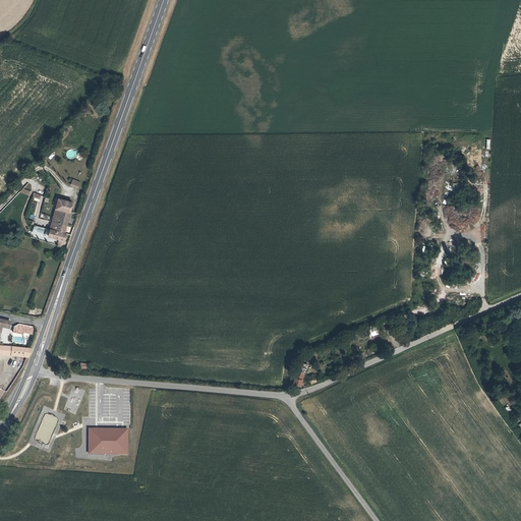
[(65,156),(72,159),(76,152),(69,149),(65,156)]
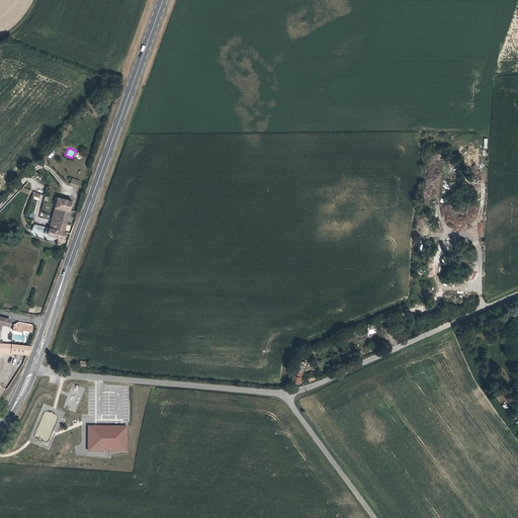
[(77,187),(79,180),(72,178),(70,185),(77,187)]
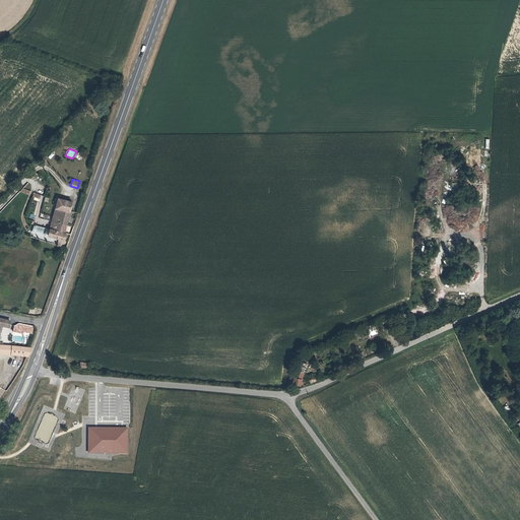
[(40,201),(42,195),(35,192),(31,199),(40,201)]
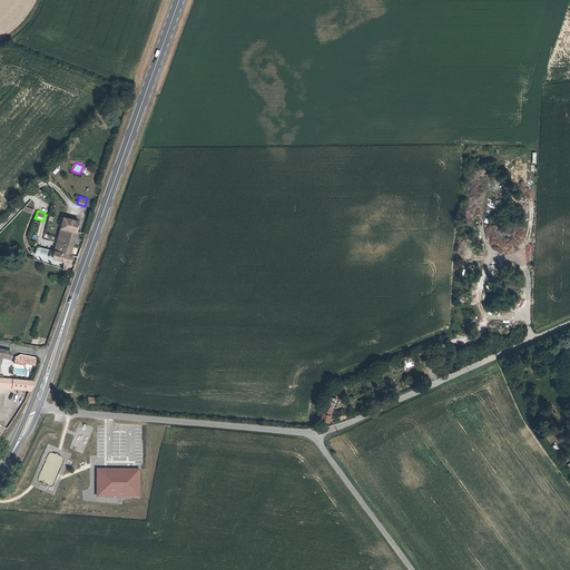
[(79,222),(64,217),(57,243),(57,244),(64,245),(64,244),(72,246),(79,222)]
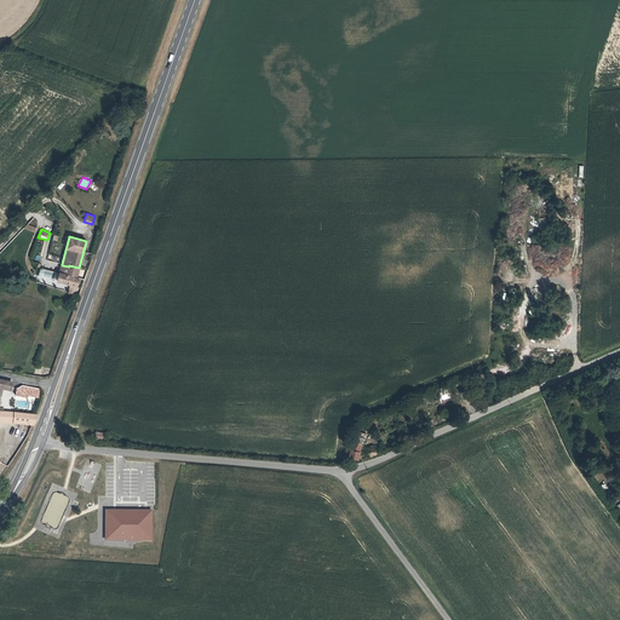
[(69,267),(62,265),(57,281),(70,285),(69,292),(74,294),(79,277),(76,277),(79,268),(69,265),(69,267)]
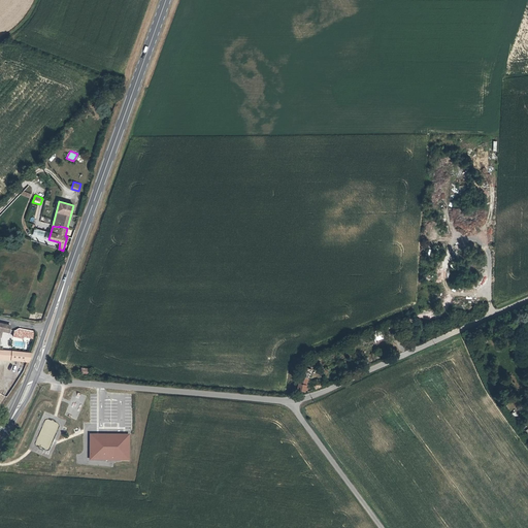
[(34,228),(33,234),(46,237),(47,231),(34,228)]
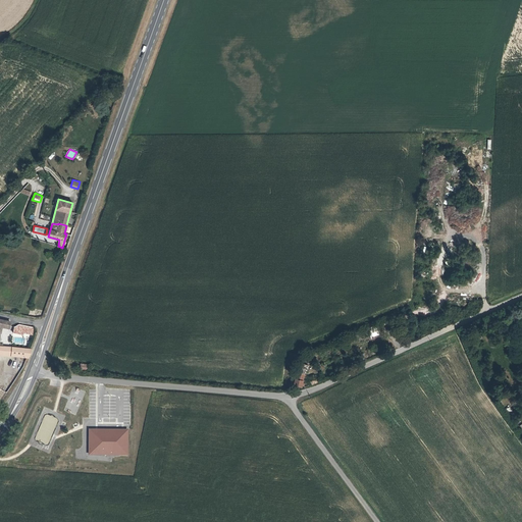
[(8,329),(10,323),(0,320),(0,347),(2,347),(2,345),(0,345),(0,332),(1,327),(8,329)]
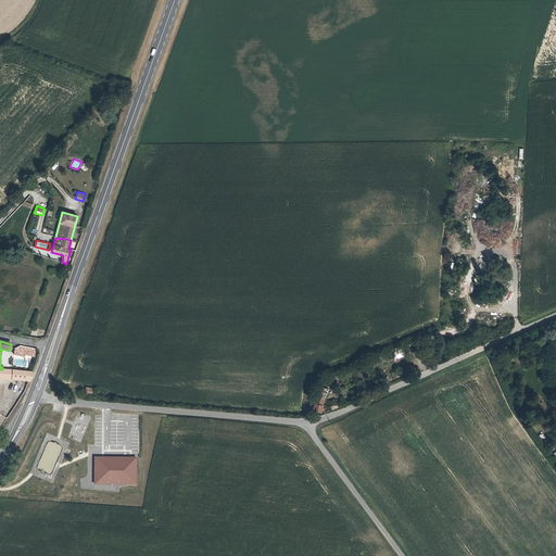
[(15,349),(15,355),(25,356),(25,353),(35,355),(36,349),(21,345),(20,346),(15,349)]
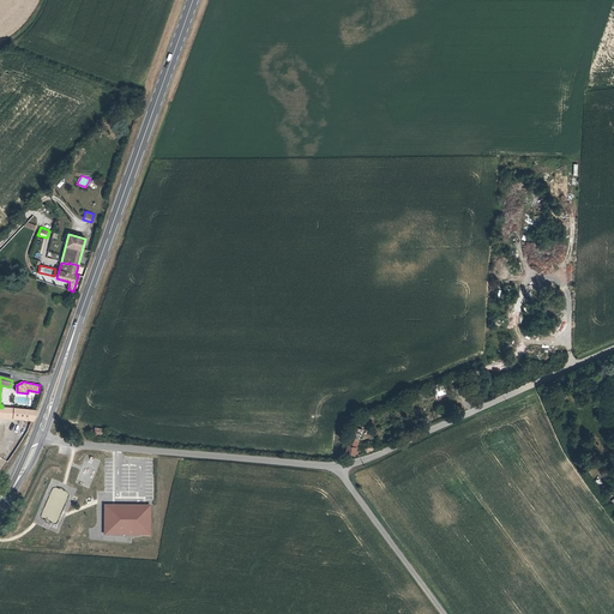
[(2,408),(0,408),(0,417),(12,419),(13,409),(2,408)]
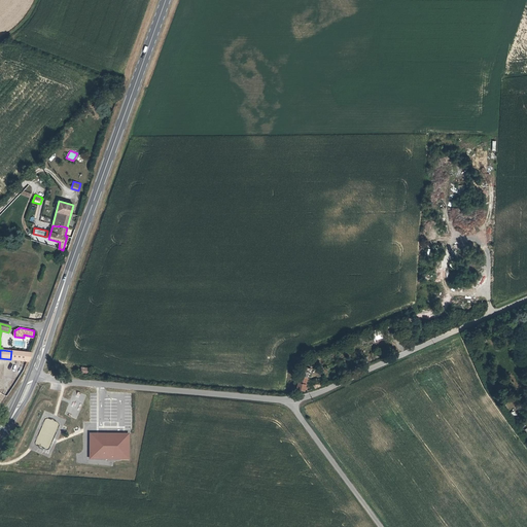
[(30,353),(11,351),(10,359),(28,361),(31,353),(30,353)]
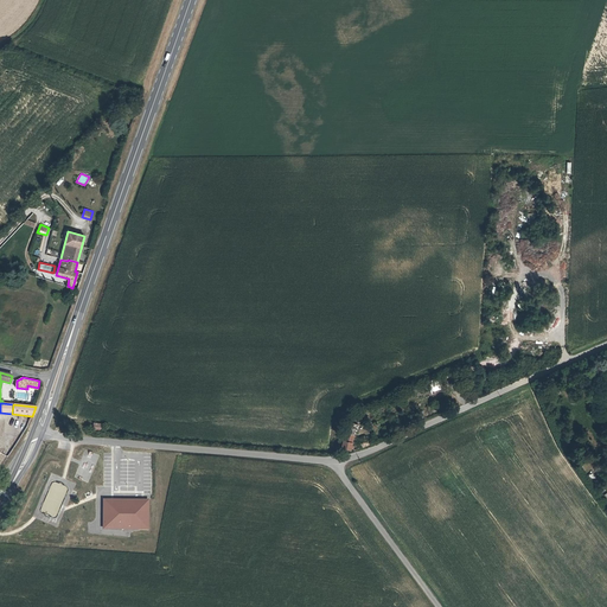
[(345,434),(342,446),(350,448),(357,423),(346,421),(344,433),(345,434)]
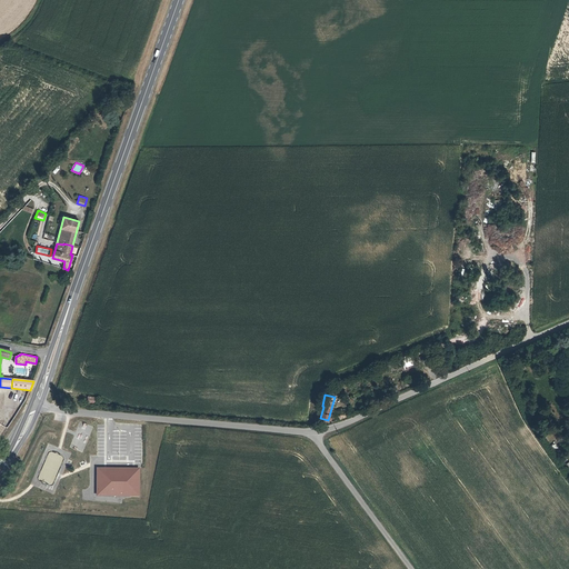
[(140,468),(98,468),(98,496),(131,496),(140,496),(140,468)]
